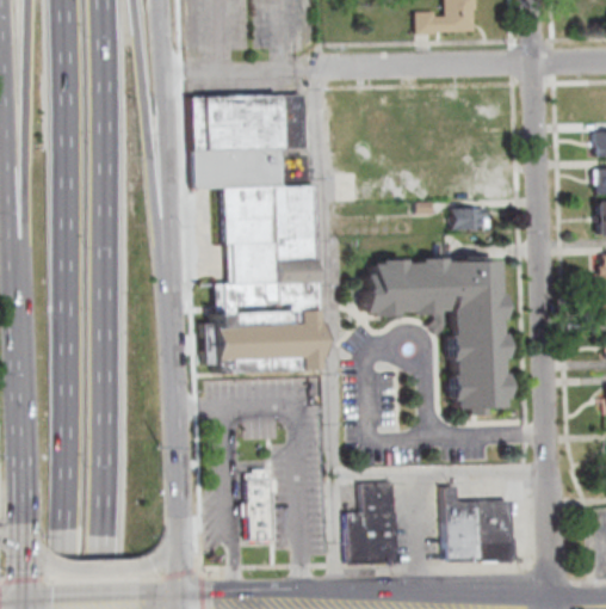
[(478,37),(421,38),(421,18),(439,18),(439,23),(450,23),(449,0),(480,0),(481,14),(477,14),(478,37)]
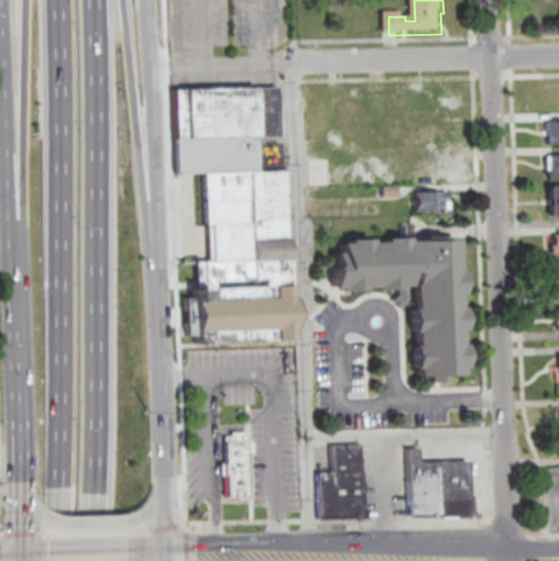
[(288,85),(176,88),(179,176),(199,175),(207,175),(208,228),(211,228),(211,230),(212,265),(199,265),(199,295),(293,293),(289,172),(256,173),(255,134),(289,133),(288,85)]
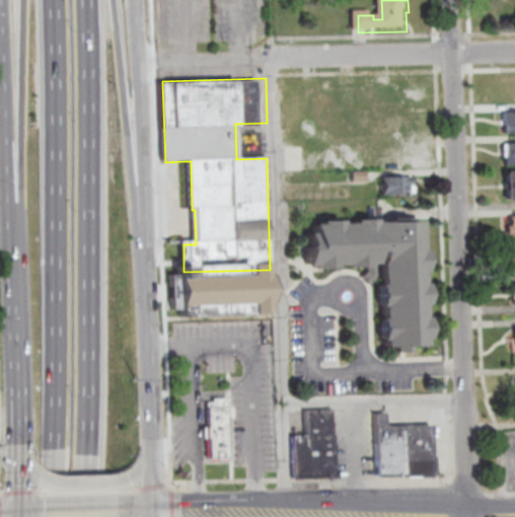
[(514,112),(506,112),(506,133),(514,133),(514,112)]
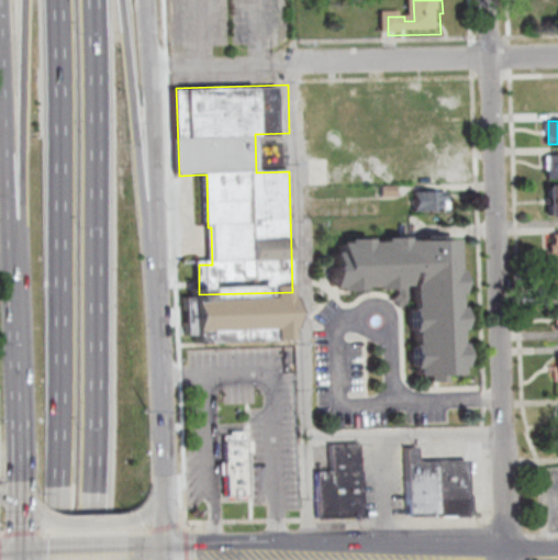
[(548,178),(557,178),(557,156),(548,156),(548,178)]
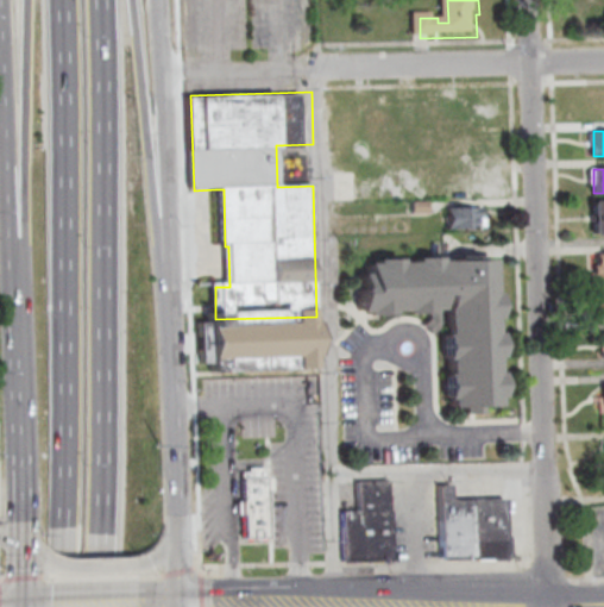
[(404,170),(404,183),(417,183),(417,170),(404,170)]
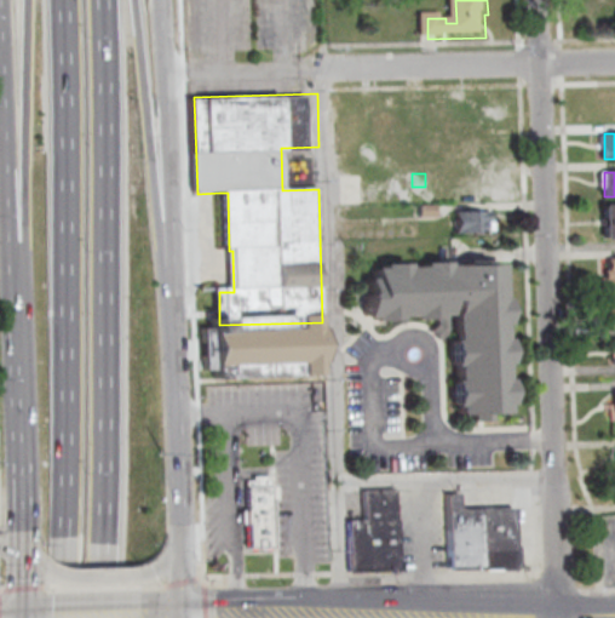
[(437,205),(421,206),(423,218),(438,217),(437,205)]
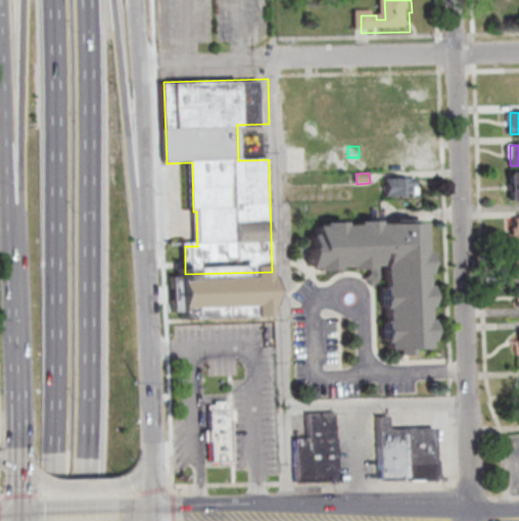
[(418,196),(418,179),(386,179),(386,196),(418,196)]
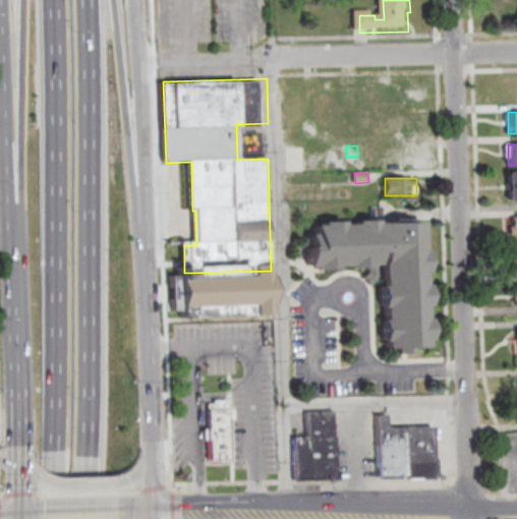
[(425,221),(316,223),(316,234),(308,234),(309,269),(368,268),(370,270),(381,277),(384,349),(396,348),(396,354),(411,353),(411,348),(428,347),(425,221)]
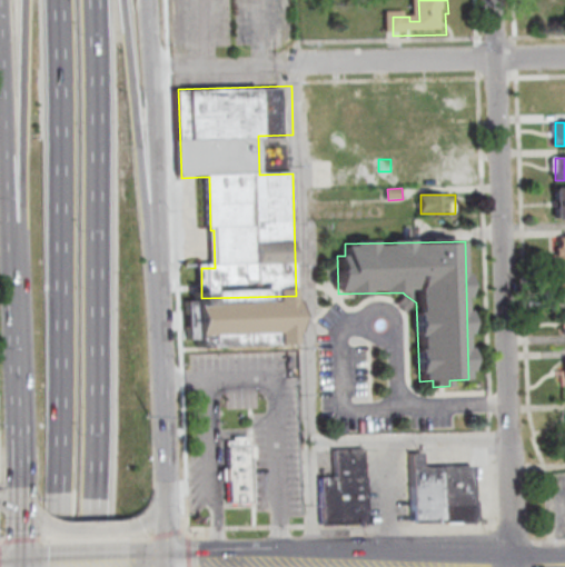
[(405,295),(399,300),(399,306),(404,310),(408,309),(416,302),(405,295)]
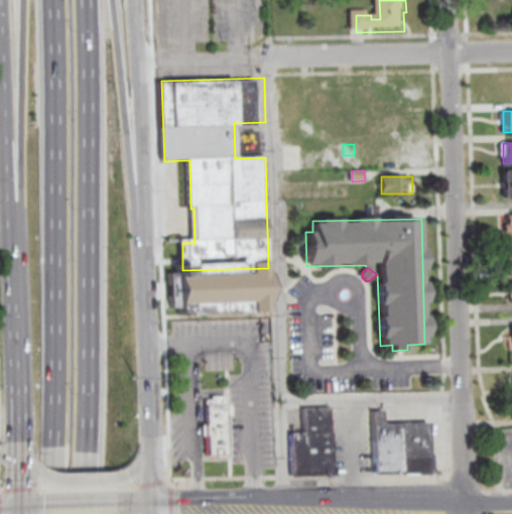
[(226,396),(226,404),(230,404),(231,416),(226,416),(228,456),(208,457),(207,436),(205,436),(204,425),(206,425),(205,399),(212,399),(212,396),(226,396)]
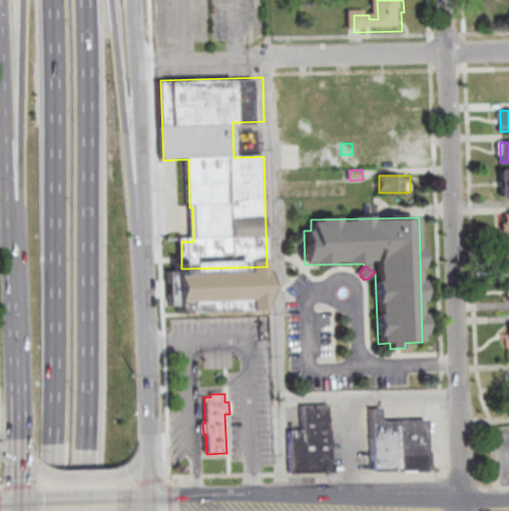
[(294,474),(336,474),(335,405),(306,405),(306,430),(293,430),(294,474)]
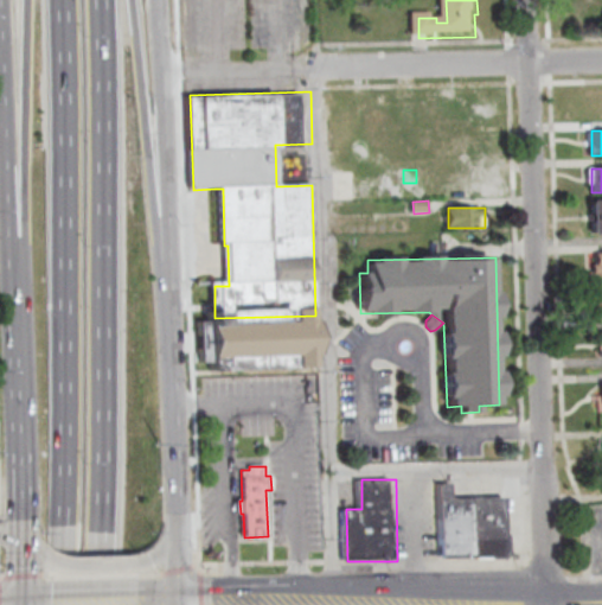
[(444,484),(447,559),(478,558),(476,498),(458,500),(458,484),(444,484)]
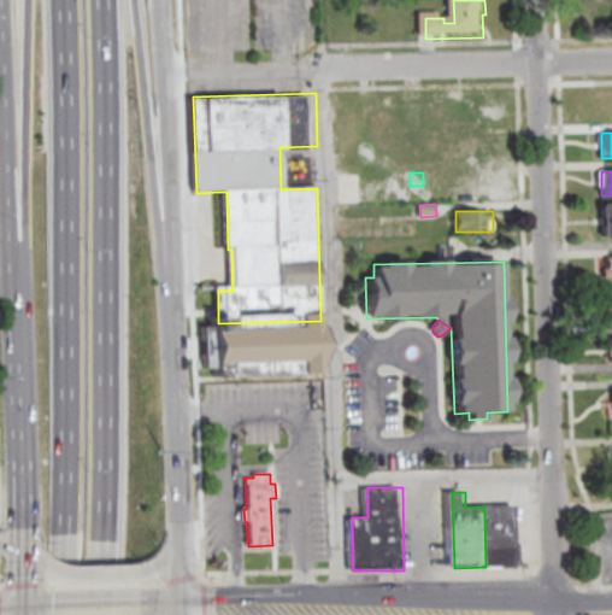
[(486,567),(517,567),(521,563),(518,507),(484,507),(486,567)]
